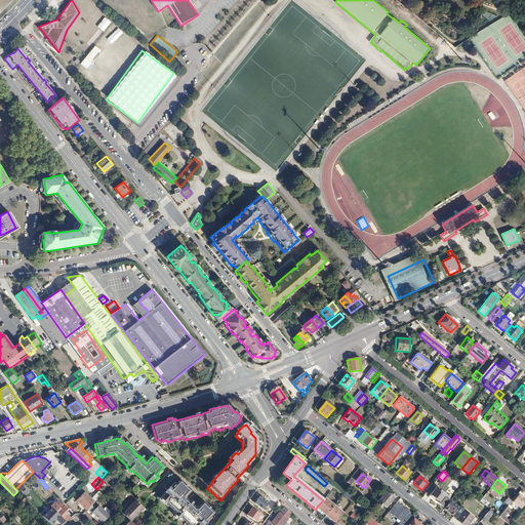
[(207,524),(212,520),(211,519),(214,515),(204,506),(199,511),(197,510),(196,511),(193,508),(192,510),(189,507),(190,505),(186,501),(192,494),(179,484),(176,488),(174,487),(166,496),(161,501),(166,507),(167,506),(174,513),(173,514),(176,517),(180,521),(180,520),(185,523),(185,522),(188,524),(207,524)]
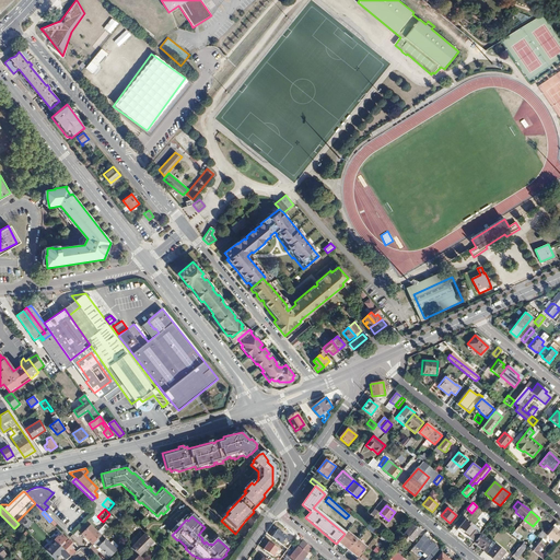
[(465,520),(457,529),(474,541),(479,535),(474,531),(475,527),(465,520)]
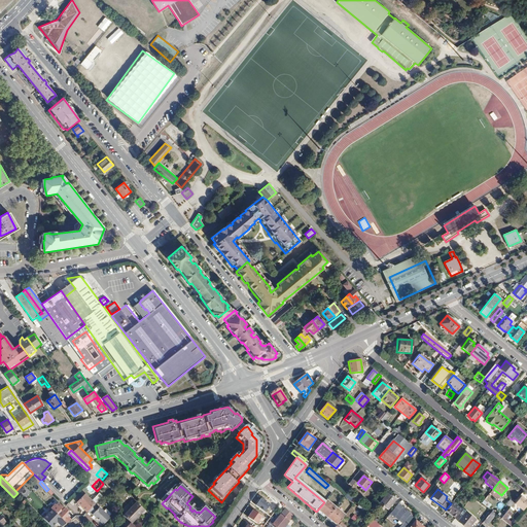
[(384,506),(391,497),(387,493),(380,503),(384,506)]
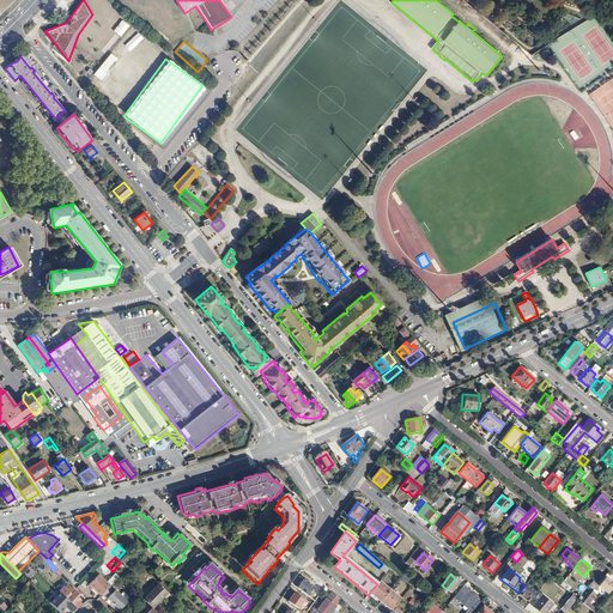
[(111,586),(101,575),(90,584),(102,596),(103,595),(111,586)]
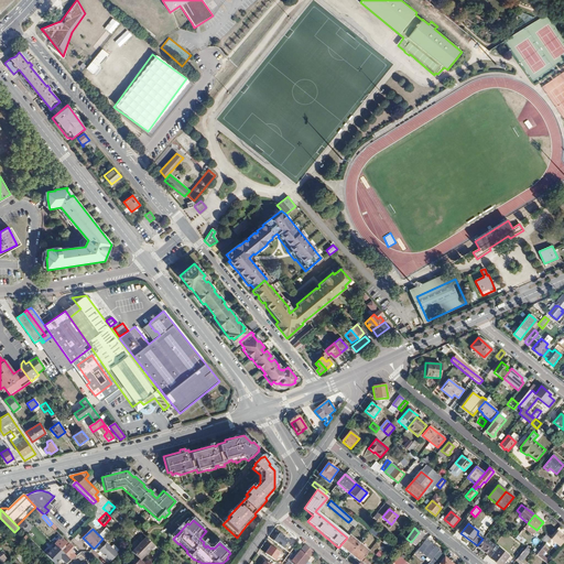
[(560,546),(563,540),(563,535),(556,530),(550,540),(560,546)]
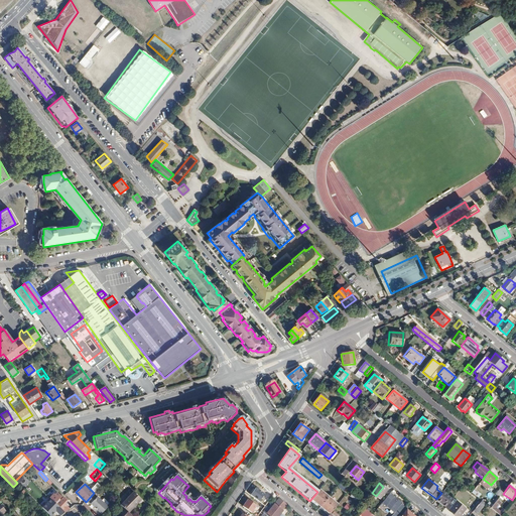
[(383,487),(376,496),(379,499),(387,490),(383,487)]
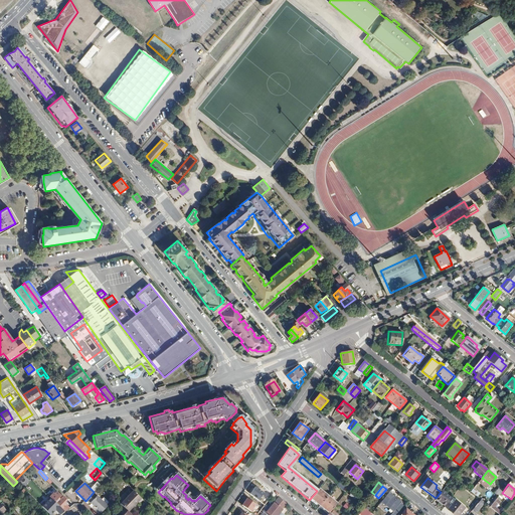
[(249,494),(259,500),(264,493),(255,487),(249,494)]
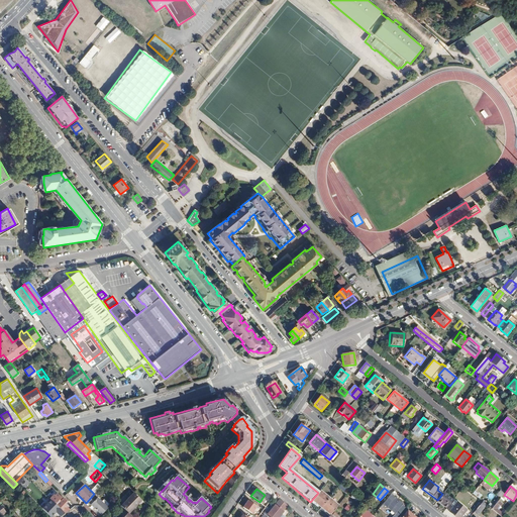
[(501,498),(505,492),(502,489),(497,495),(501,498)]
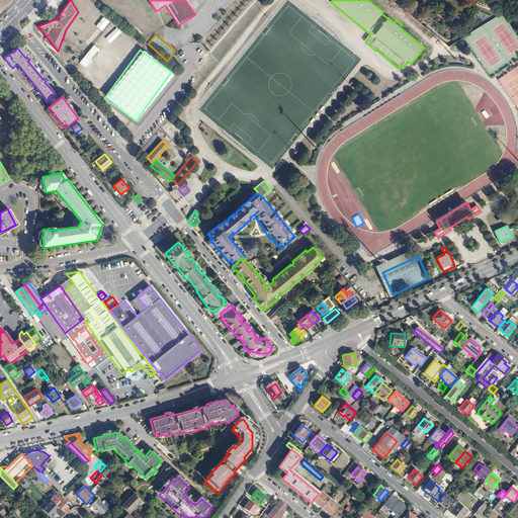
[(473,495),(481,500),(483,496),(477,491),(473,495)]
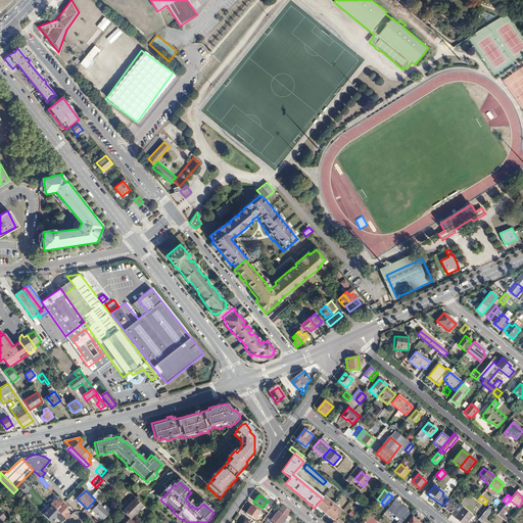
[(324,514),(332,505),(323,496),(322,498),(315,507),(324,514)]
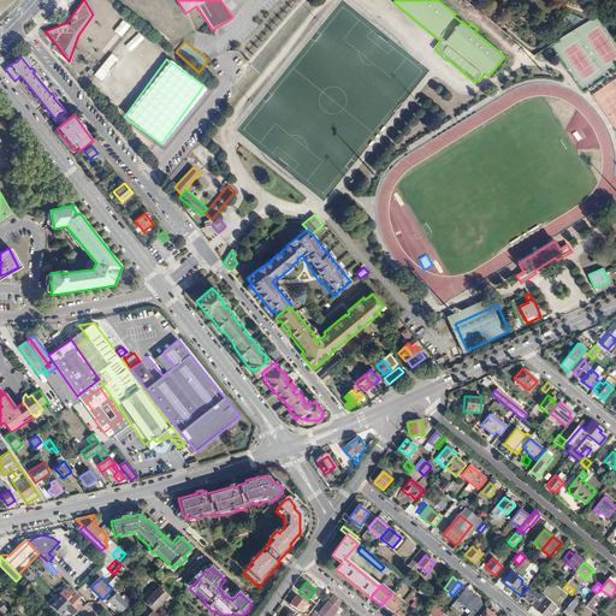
[(159,587),(144,603),(153,611),(153,612),(169,596),(159,587)]
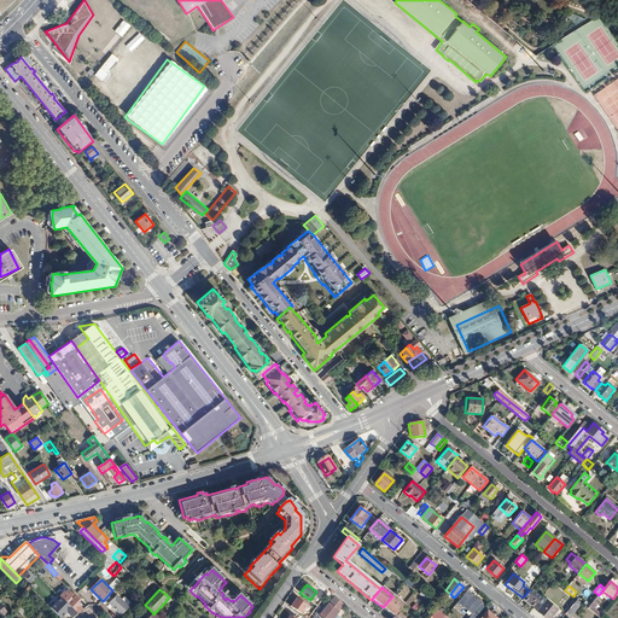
[(476,617),(487,605),(467,589),(456,601),(471,613),(467,617),(476,617)]
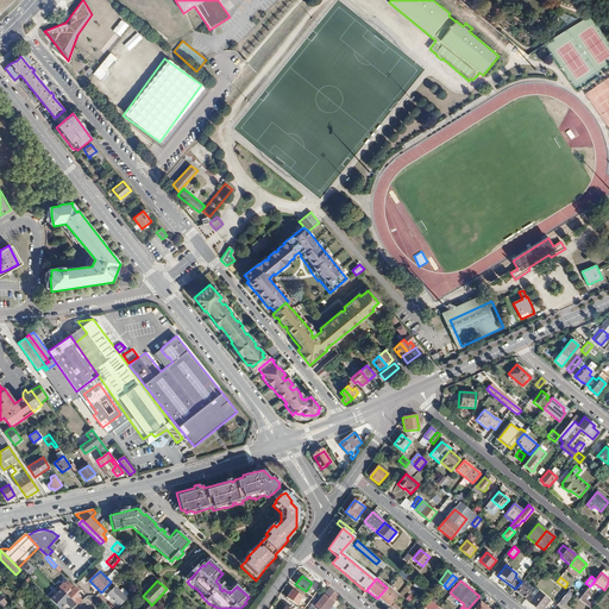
[(523,581),(515,590),(526,600),(534,590),(523,581)]
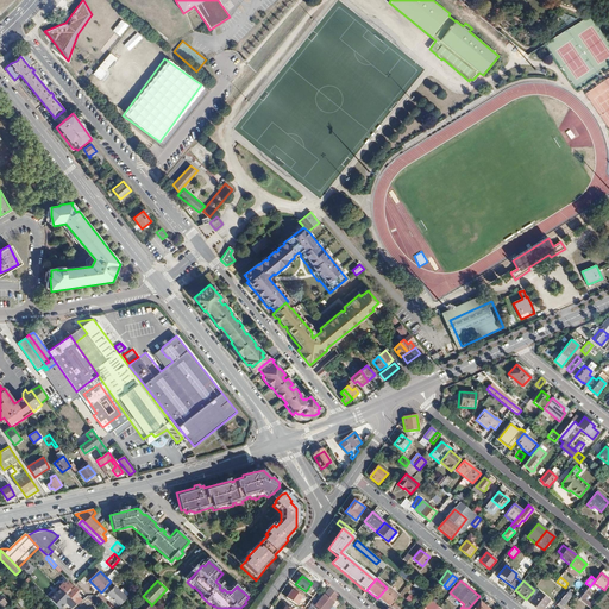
[(114,586),(111,582),(102,591),(106,595),(107,594),(114,586)]
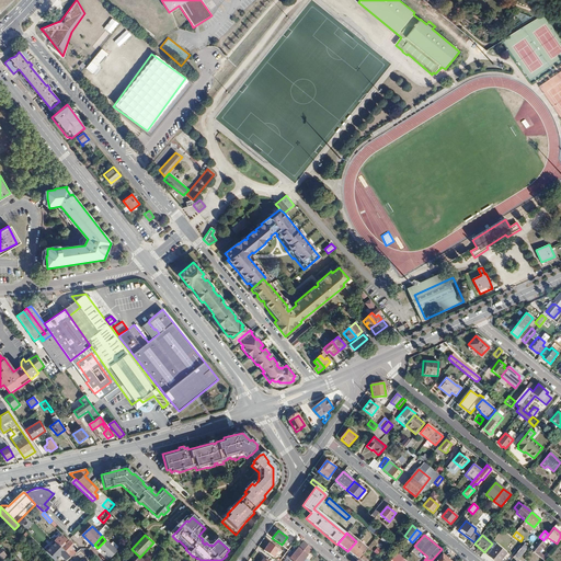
[(106,539),(105,540),(99,547),(110,559),(117,551),(106,539)]
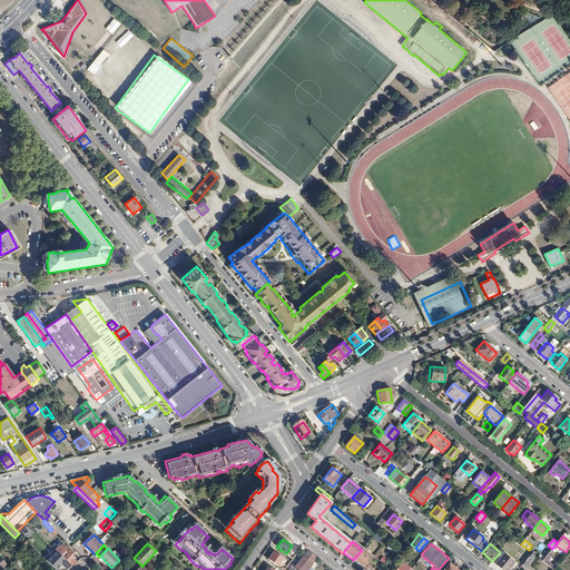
[(69,549),(62,557),(69,563),(72,559),(70,557),(74,553),(69,549)]
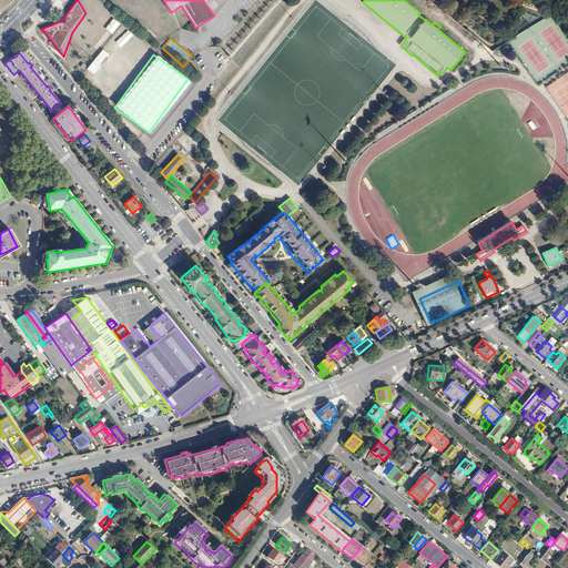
[(554,549),(550,547),(540,559),(550,567),(555,560),(554,559),(551,563),(546,558),(554,549)]
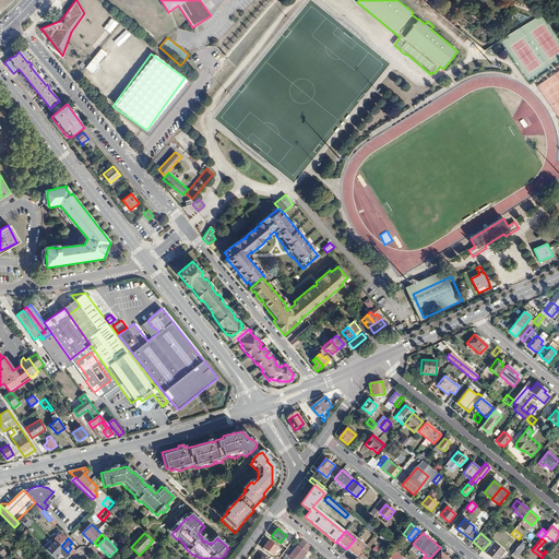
[(302,539),(298,545),(301,548),(307,543),(302,539)]
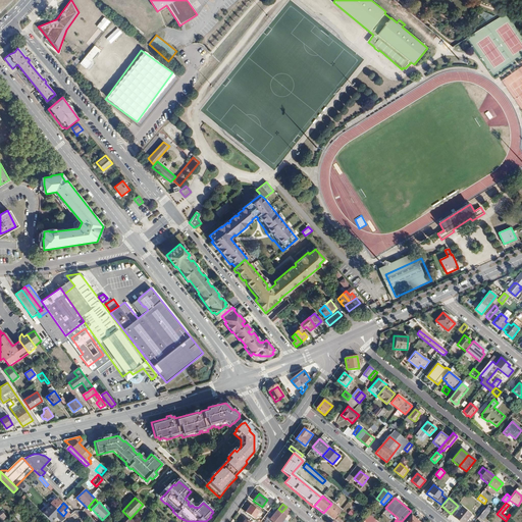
[(331,504),(323,513),(333,521),(342,511),(331,504)]
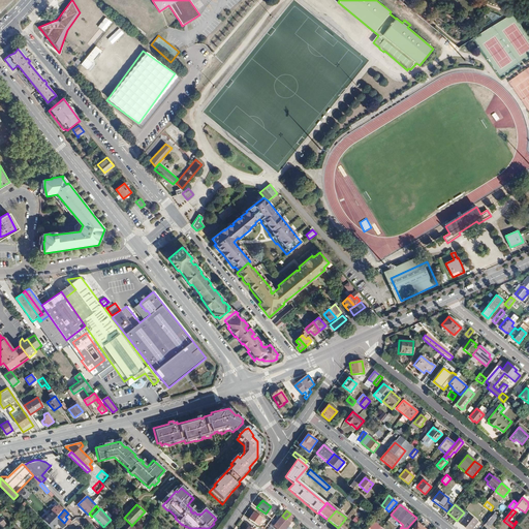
[(262,518),(253,511),(248,519),(257,526),(262,518)]
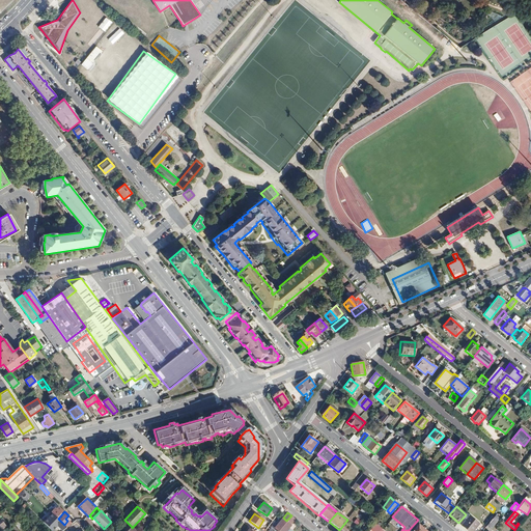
[(286,521),(290,524),(295,520),(291,515),(286,521)]
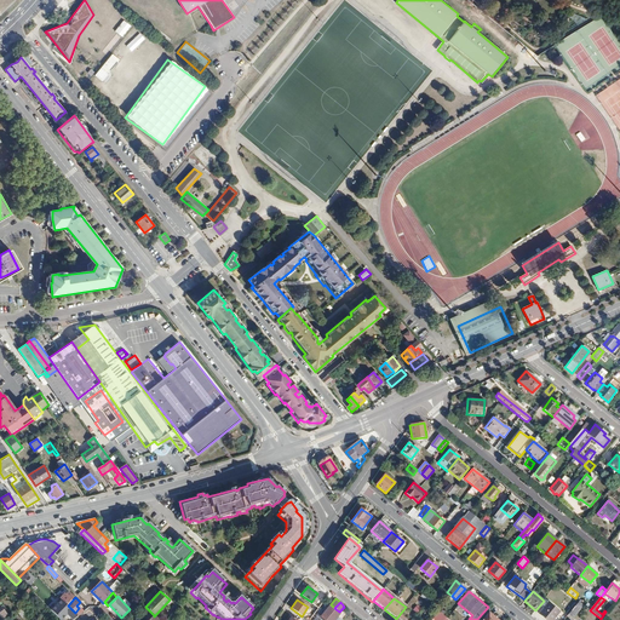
[(579,602),(568,614),(573,618),(583,606),(579,602)]
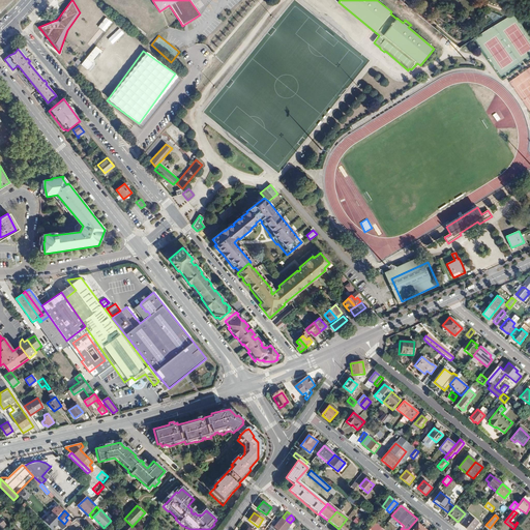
[(468,516),(461,525),(467,529),(472,529),(478,524),(468,516)]
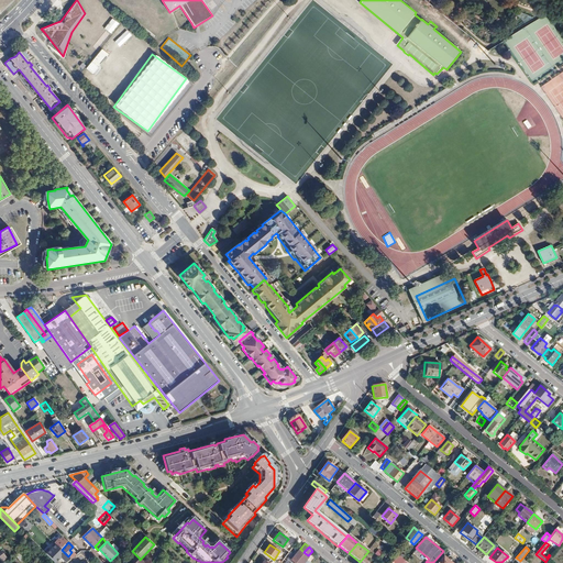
[(294,558),(290,555),(287,559),(290,561),(288,562),(294,562),(304,552),(300,549),(294,558)]
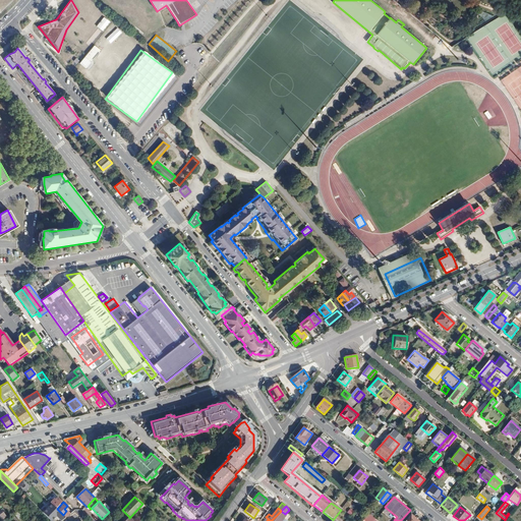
[(55,509),(47,516),(52,520),(57,517),(59,518),(62,516),(55,509)]
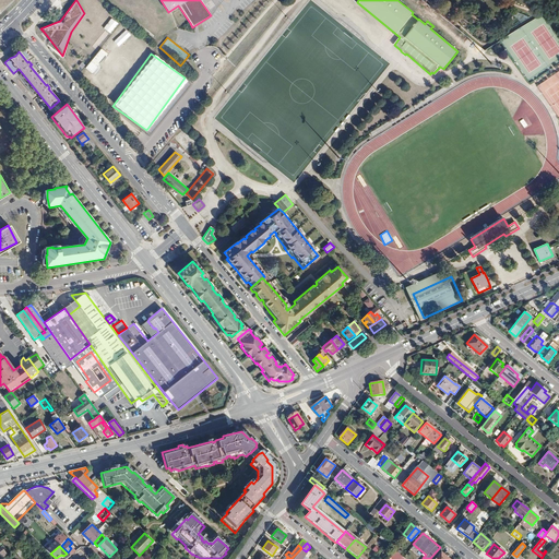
[(306,558),(302,557),(306,551),(301,548),(292,558),(306,558)]
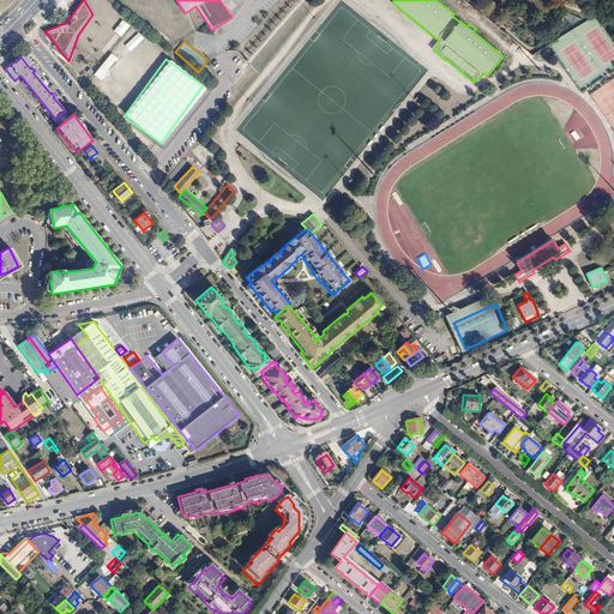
[(20,603),(16,606),(22,613),(26,608),(20,603)]
